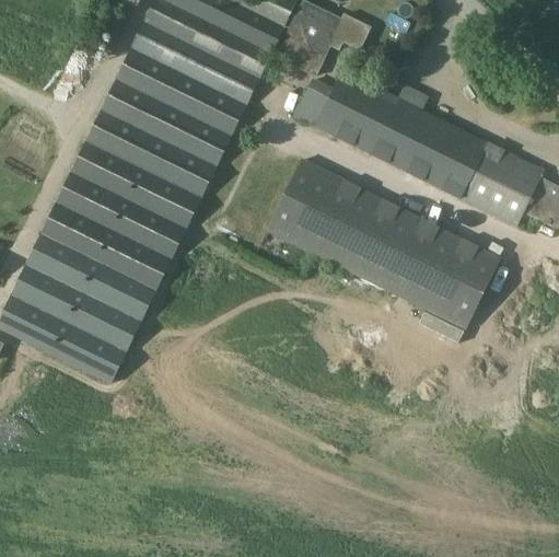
[(278,57),(315,76),(329,46),(344,42),(360,49),(370,26),(344,14),(341,20),(304,1),(278,57)]
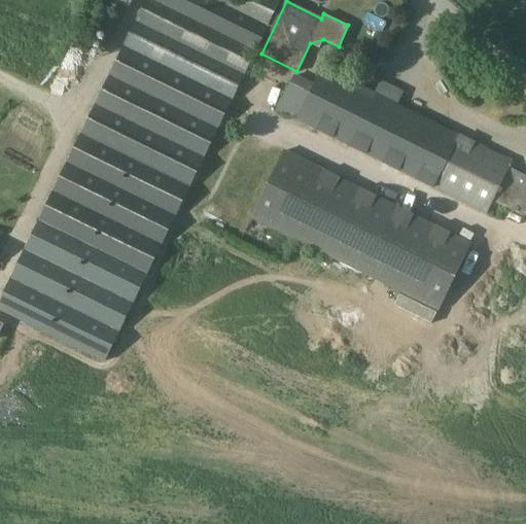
[(242,40),(225,54),(243,74),(259,60),(242,40)]
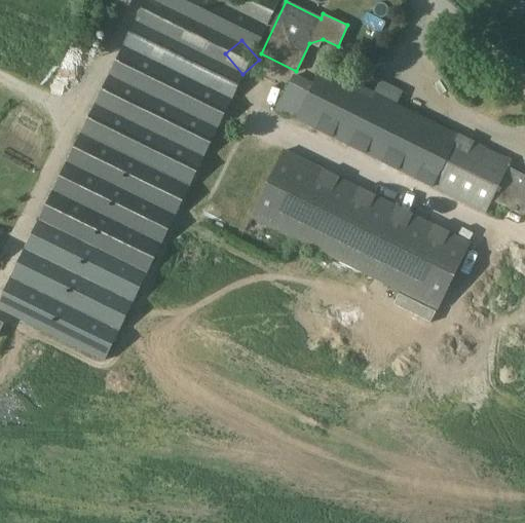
[(294,73),(275,109),(484,213),(492,197),(509,166),(512,159),(397,103),(403,89),(380,78),(374,90),(322,65),(312,82),(294,73)]
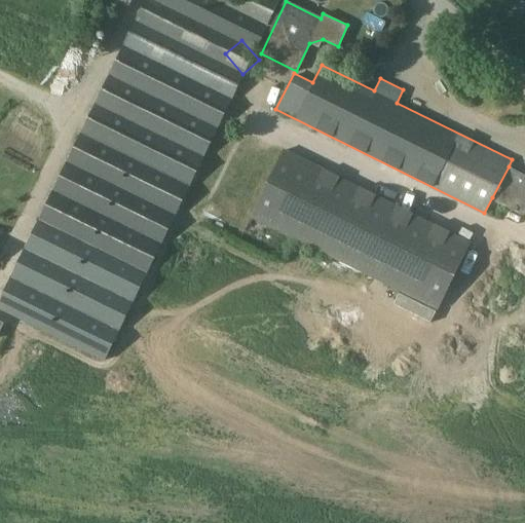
[(170,117),(141,117),(140,167),(173,169),(174,154),(185,154),(185,102),(170,102),(170,117)]
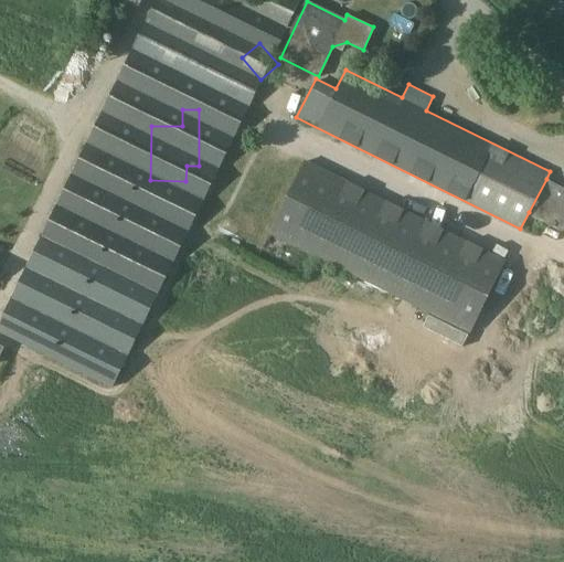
[(506,258),(326,169),(305,159),(269,230),(470,330),(506,258)]
